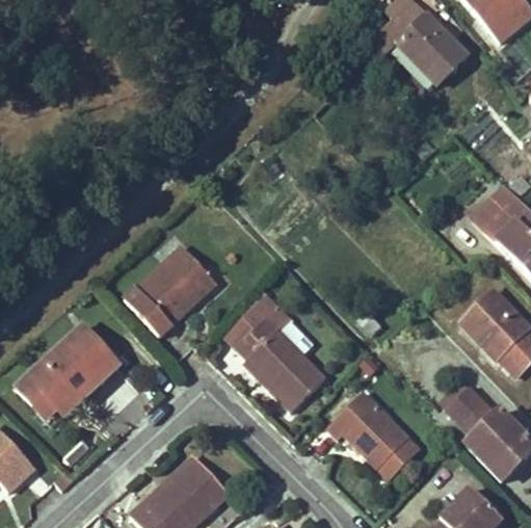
[(434,91),(468,54),(426,14),(425,15),(408,0),(400,0),(388,14),(395,21),(370,47),(383,59),(393,48),(434,91)]
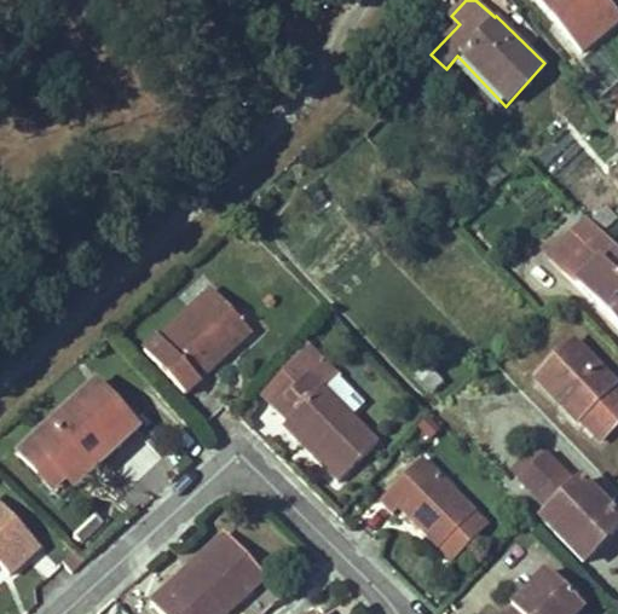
[(539,0),(582,50),(617,19),(601,0),(539,0)]
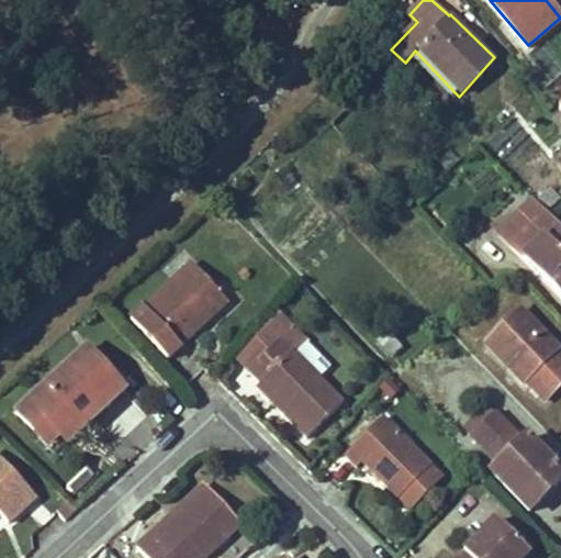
[(524,256),(559,223),(547,210),(531,194),(496,229),(524,256)]
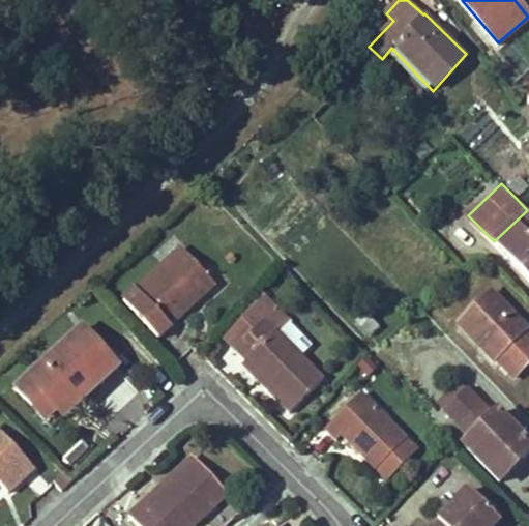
[(528,212),(527,210),(494,241),(528,276),(528,212)]
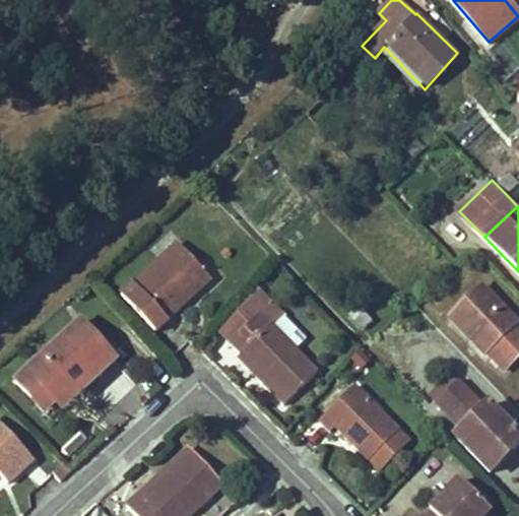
[(160,254),(174,241),(166,233),(152,245),(160,254)]
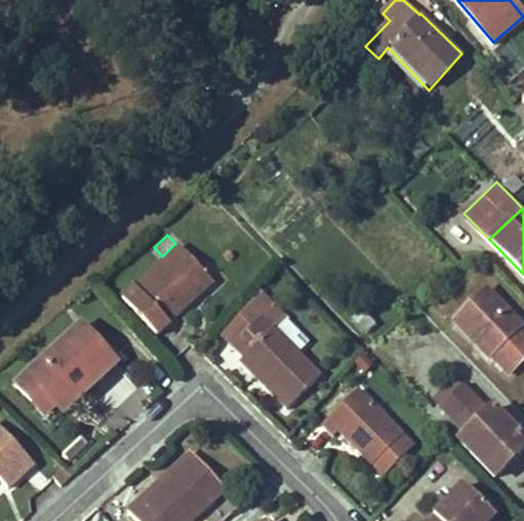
[(155,333),(189,301),(185,295),(206,275),(175,243),(162,256),(121,297),(155,333)]
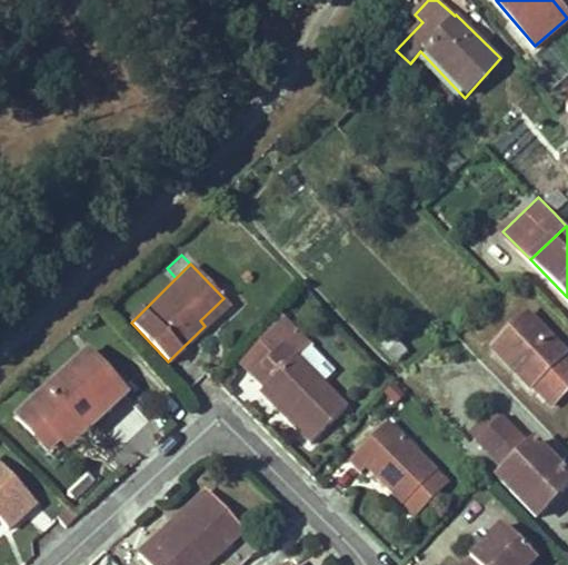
[(205,326),(229,304),(223,298),(200,320),(205,326)]
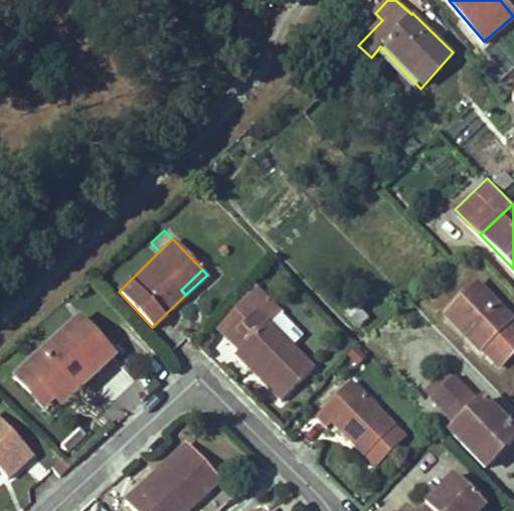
[(315,365),(272,322),(258,307),(269,296),(255,283),(234,307),(244,318),(227,336),(242,353),(254,364),(258,360),(273,376),(266,383),(281,399),(315,365)]
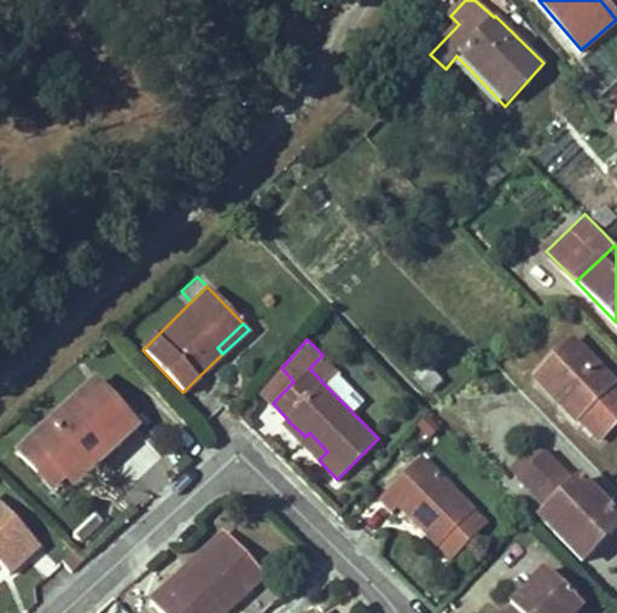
[(616,386),(571,339),(535,374),(598,439),(616,420),(616,386)]
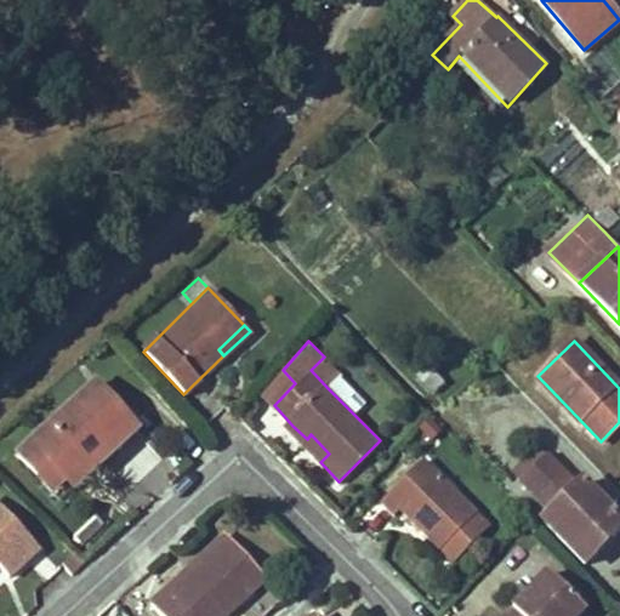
[(328,388),(341,374),(324,357),(311,370),(328,388)]
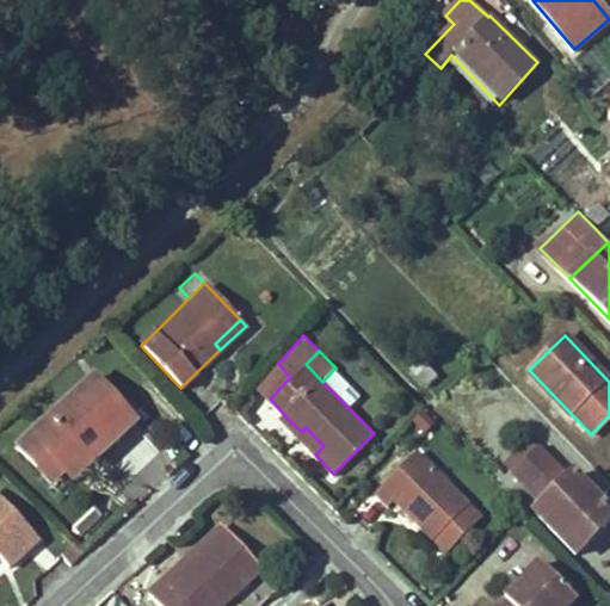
[(270,399),(290,377),(278,364),(257,388),(270,399)]
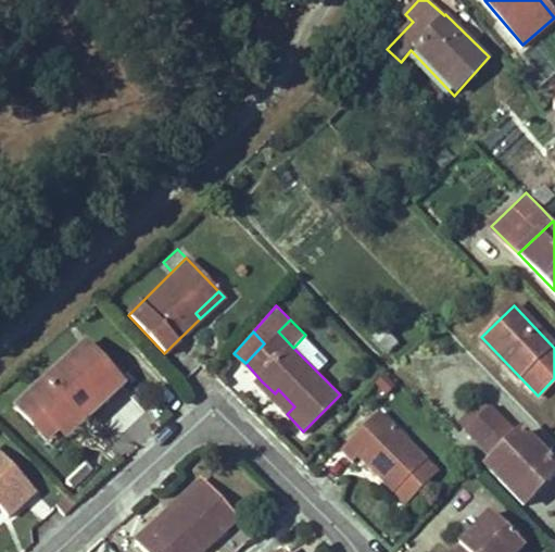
[(93,401),(116,379),(84,343),(13,405),(33,426),(45,415),(64,438),(99,406),(93,401)]
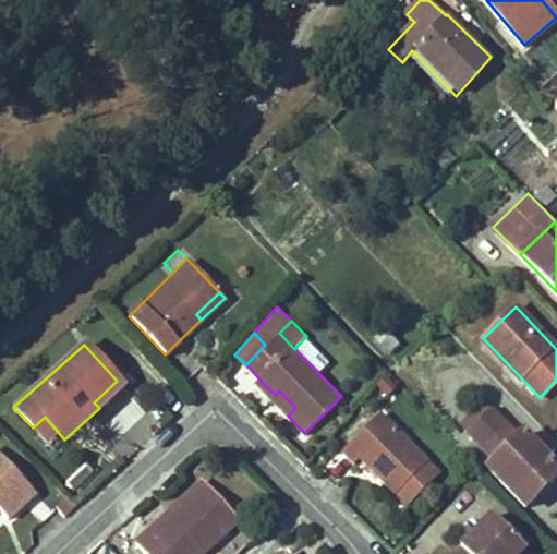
[(99,408),(122,387),(117,381),(94,402),(99,408)]
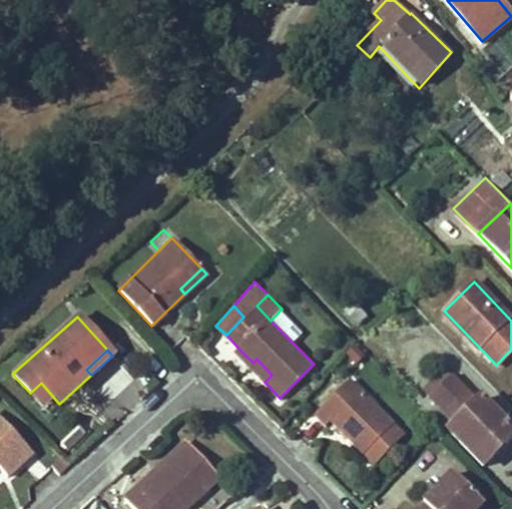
[(272,375),(257,359),(253,363),(241,352),(238,356),(265,382),(272,375)]
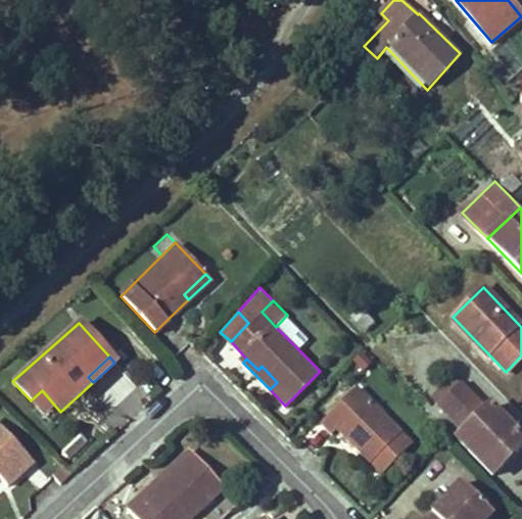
[(443,408),(466,386),(461,380),(438,403),(443,408)]
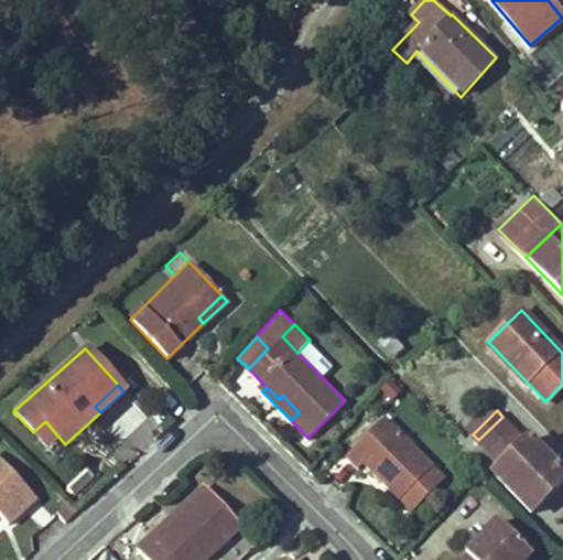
[(562,480),(562,470),(530,435),(524,440),(502,417),(478,440),(499,462),(494,469),(532,510),(562,480)]
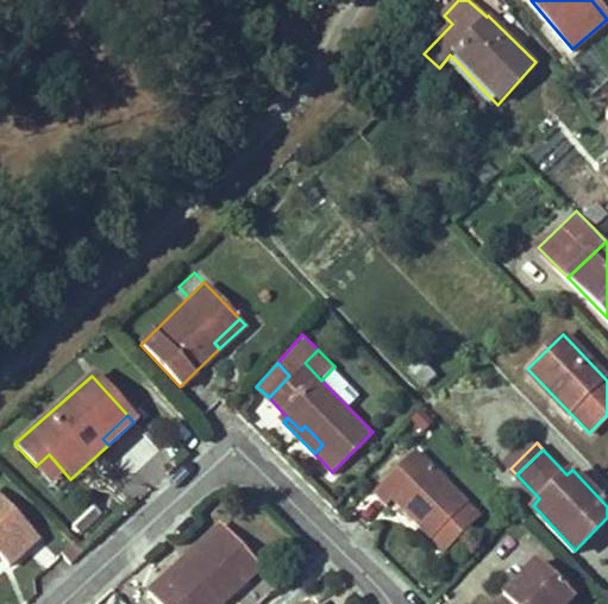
[(467,504),(414,451),(371,492),(386,505),(394,498),(433,536),(467,504)]
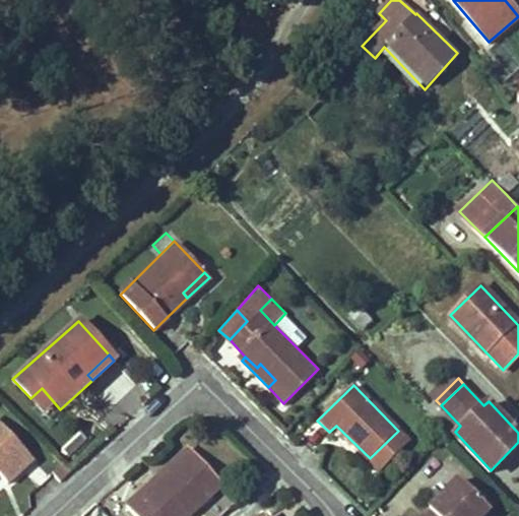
[(60,409),(42,388),(30,398),(49,420),(60,409)]
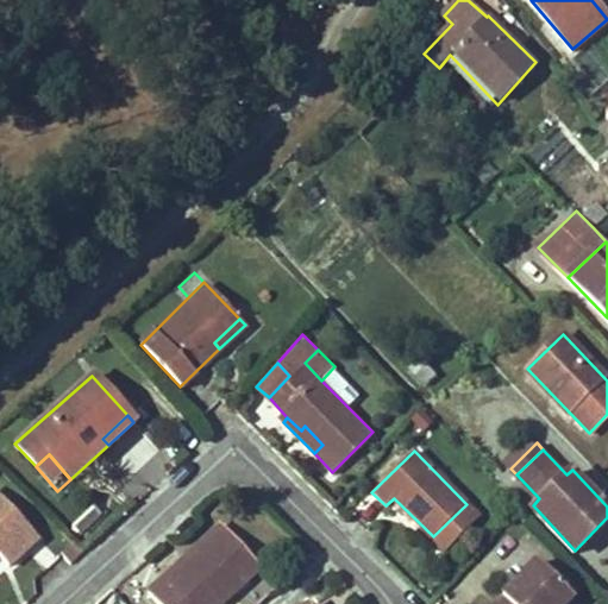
[(0,555),(8,564),(41,536),(0,491),(0,555)]
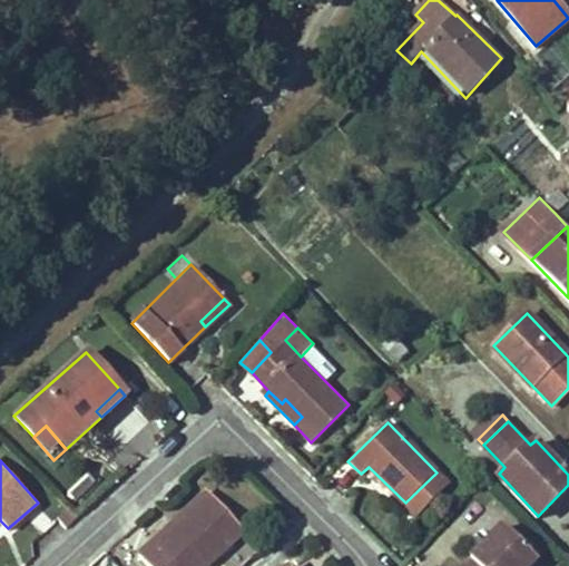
[(415,513),(447,482),(437,472),(405,503),(415,513)]
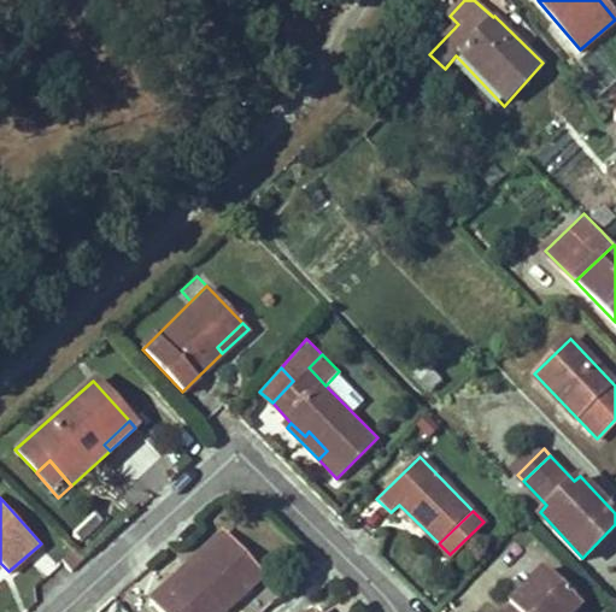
[(164,583),(150,598),(162,611),(221,611),(263,574),(228,535),(168,589),(164,583)]
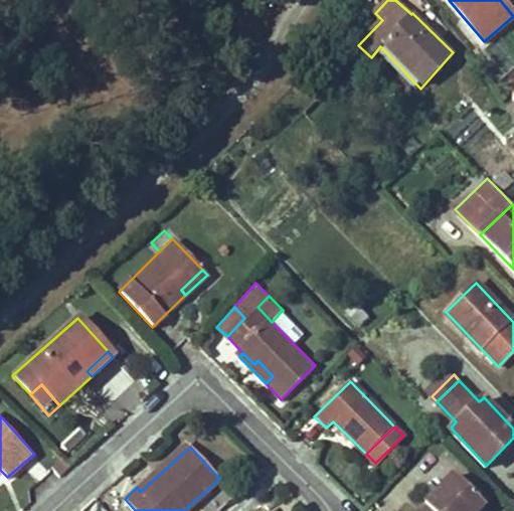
[(58,475),(68,465),(59,457),(51,466),(58,475)]
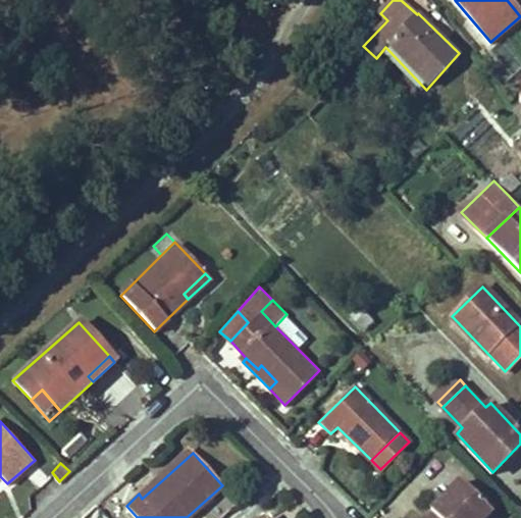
[(483,517),(491,510),(460,479),(431,509),(438,517),(437,517),(483,517)]
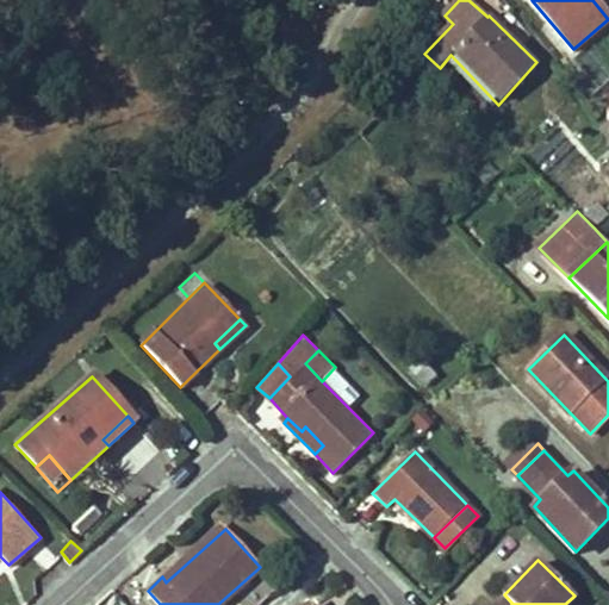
[(511,604),(513,604),(504,594),(493,604),(511,604)]
